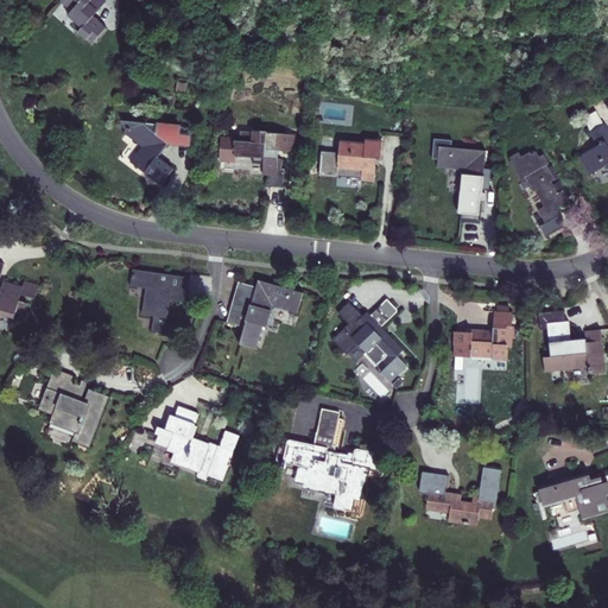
[(61,0),(58,4),(68,13),(63,17),(78,30),(75,35),(88,46),(105,27),(92,17),(94,13),(83,5),(87,0),(61,0)]
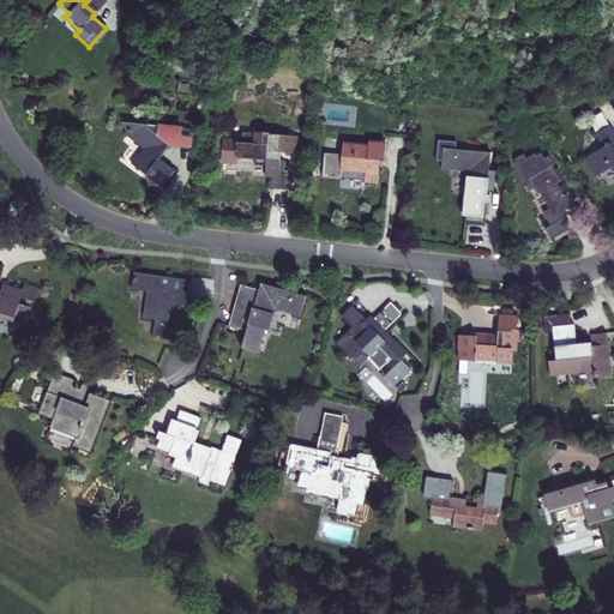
[(106,1),(103,0),(88,0),(84,5),(95,13),(106,1)]
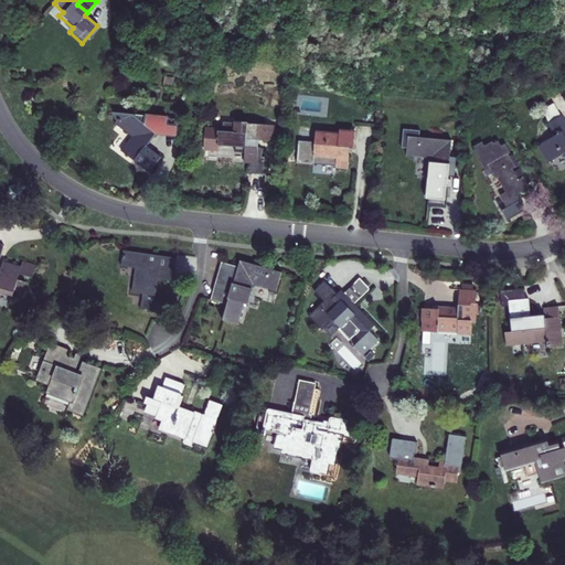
[(115,126),(120,130),(130,137),(120,152),(150,173),(161,158),(146,147),(156,134),(173,136),(176,117),(113,114),(115,119),(116,119),(116,124),(115,126)]
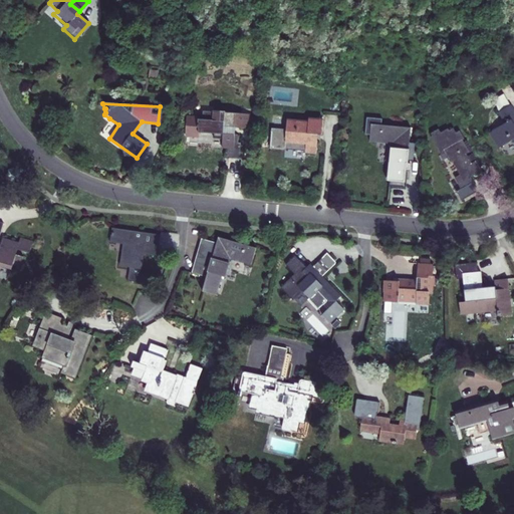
[(513,111),(510,105),(497,113),(504,124),(488,134),(497,149),(513,140),(513,111)]
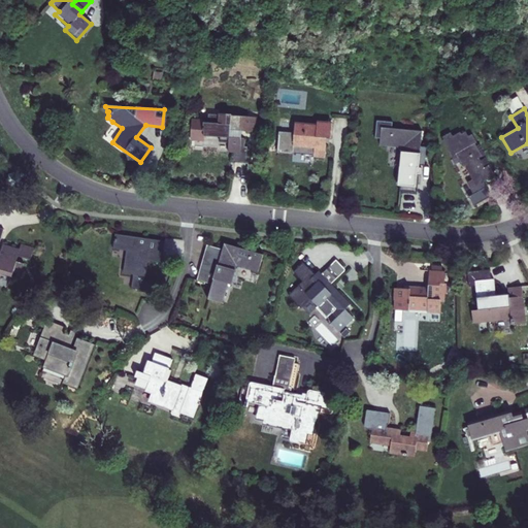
[(237,159),(239,136),(253,137),(255,118),(218,114),(217,124),(204,123),(204,126),(193,125),(191,145),(202,146),(203,141),(227,143),(226,158),(237,159)]
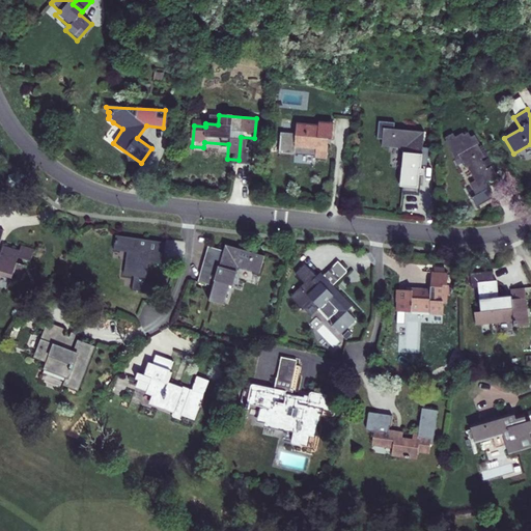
[(314,160),(323,160),(327,161),(328,139),(331,139),(333,122),(318,121),(317,124),(296,123),(296,134),(279,133),(278,154),(314,157),(314,160)]
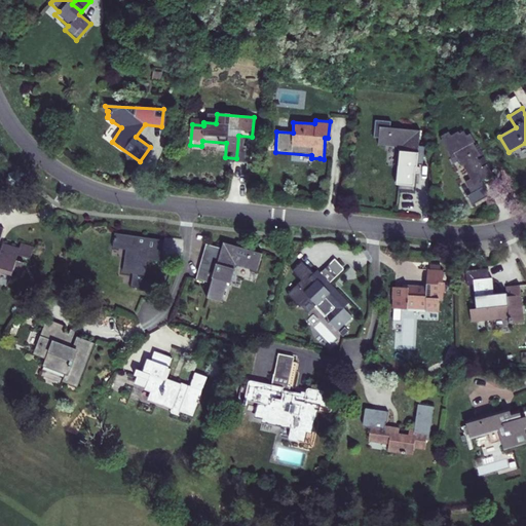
[(415,171),(418,133),(387,129),(388,123),(372,121),(371,139),(377,140),(377,146),(399,148),(396,179),(397,179),(396,194),(412,196),(414,177),(419,178),(420,171),(415,171)]
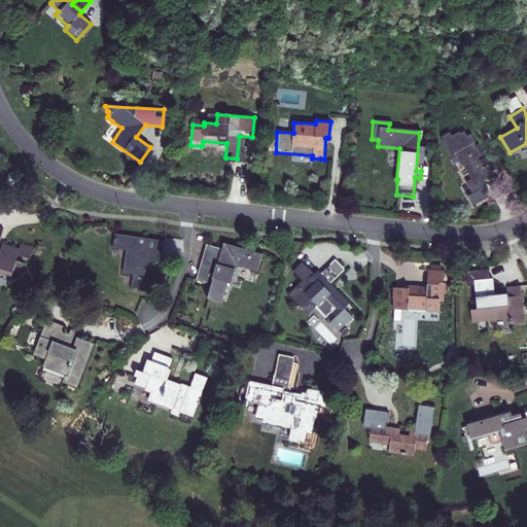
[(479,155),(472,144),(473,143),(469,135),(465,137),(462,132),(458,134),(457,132),(450,136),(448,132),(440,137),(441,139),(440,140),(450,160),(454,156),(458,164),(460,162),(471,180),(466,182),(472,194),(466,197),(471,206),(488,197),(483,188),(484,186),(482,181),(485,180),(486,181),(493,177),(486,165),(482,168),(476,157),(479,155)]
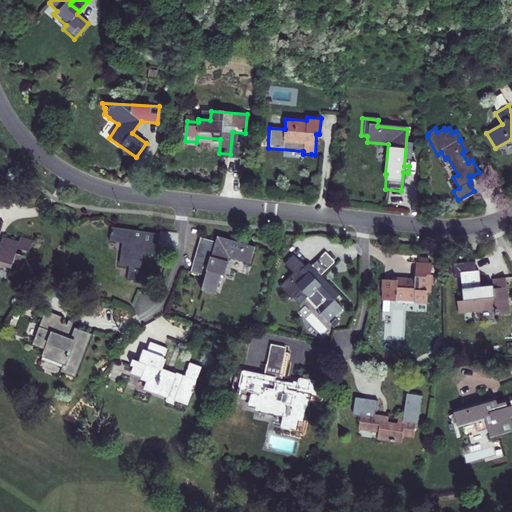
[(28,253),(31,241),(19,238),(17,242),(1,237),(0,239),(0,230),(3,220),(0,218),(0,262),(19,269),(22,257),(16,255),(17,249),(28,253)]
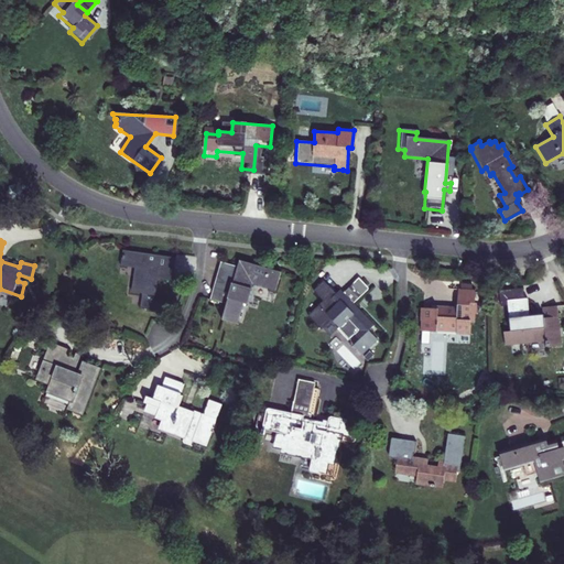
[(174,259),(122,251),(120,267),(134,270),(131,293),(142,293),(140,310),(154,312),(156,303),(153,302),(155,279),(171,282),(174,259)]
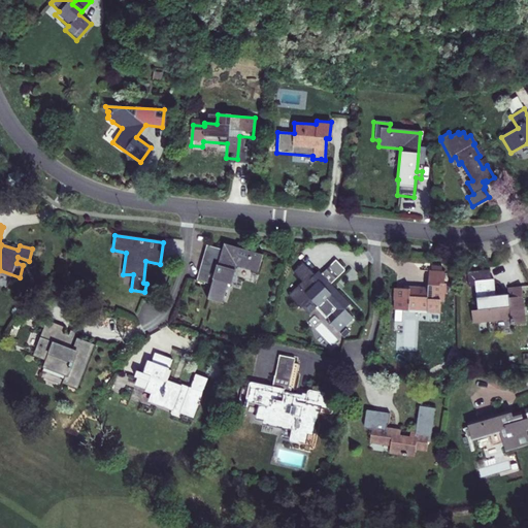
[(202,260),(196,282),(210,286),(206,300),(222,304),(227,285),(230,286),(235,267),(257,273),(262,257),(223,245),(222,251),(218,264),(202,260)]
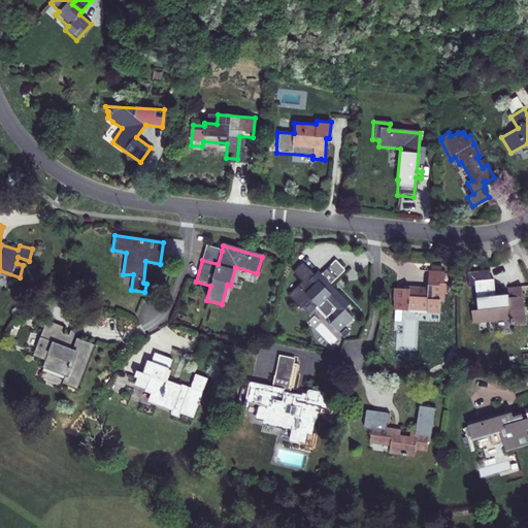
[(218,264),(222,251),(206,246),(202,260),(218,264)]
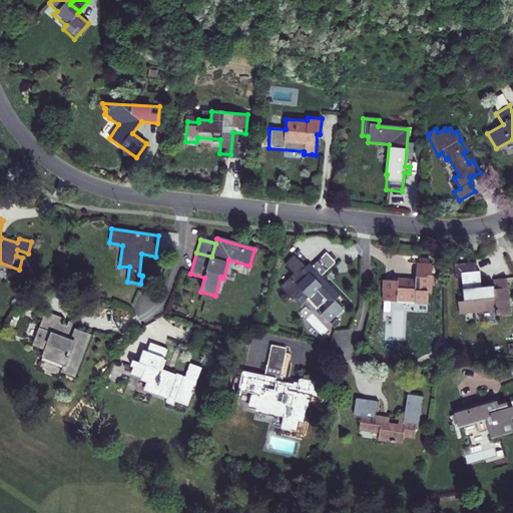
[(310,267),(307,265),(304,268),(292,257),(283,266),(293,275),(279,289),(291,300),(299,291),(308,300),(307,301),(317,310),(320,307),(324,310),(319,316),(329,324),(342,311),(340,307),(345,303),(320,277),(333,265),(323,254),(310,267)]
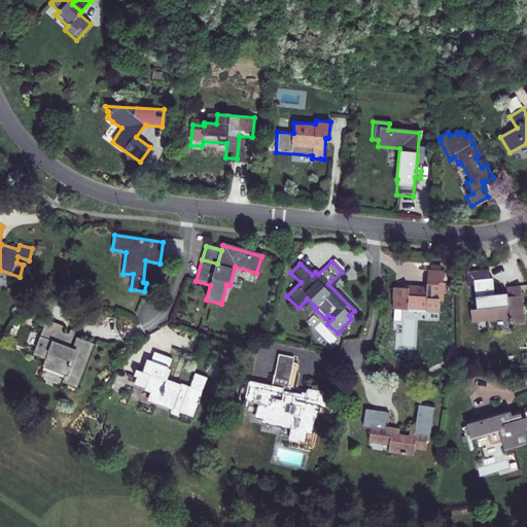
[(402,289),(391,288),(391,301),(394,301),(394,311),(408,311),(408,308),(427,308),(427,311),(440,311),(441,300),(443,300),(443,290),(445,290),(445,279),(442,279),(442,269),(425,268),(425,284),(402,285),(402,289)]
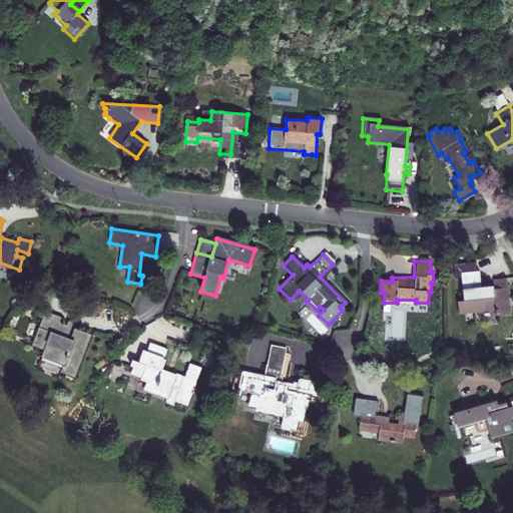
[(455,279),(460,278),(463,301),(456,301),(458,316),(495,311),(496,315),(508,313),(505,279),(492,280),(493,290),(481,292),(479,276),(476,277),(475,267),(453,269),(455,279)]
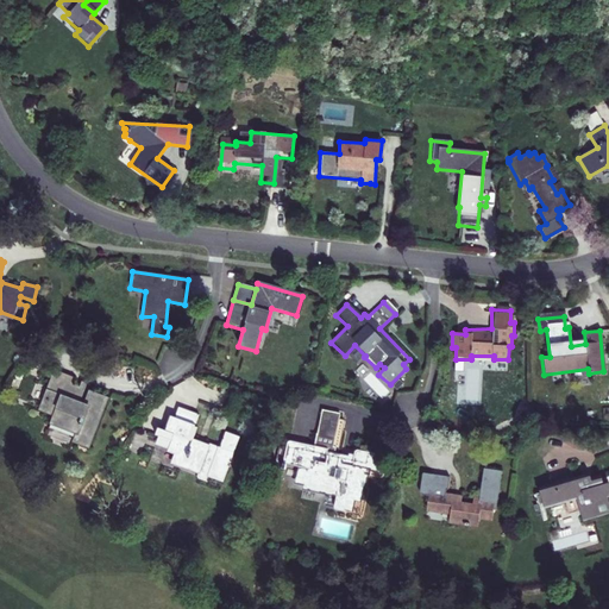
[(73,378),(52,371),(38,410),(52,415),(49,426),(74,435),(71,444),(89,449),(108,399),(88,391),(83,405),(79,402),(85,384),(80,382),(77,387),(71,385),(73,378)]
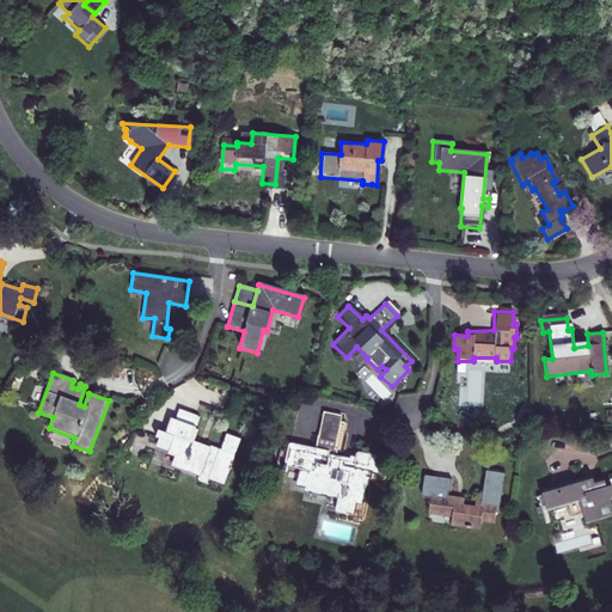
[(405,386),(401,383),(395,389),(398,392),(405,386)]
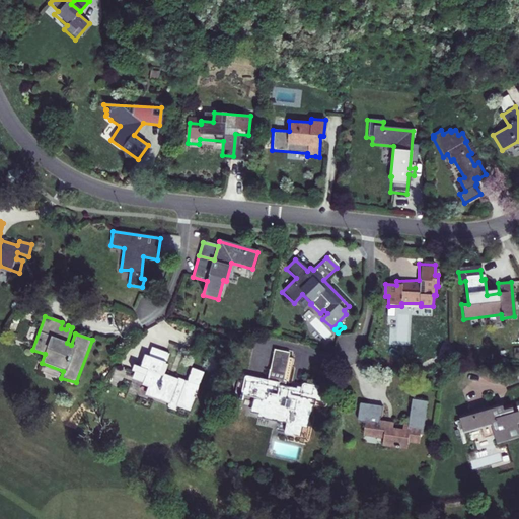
[(278,352),(274,351),(267,382),(244,378),(240,395),(252,398),(249,414),(257,416),(257,418),(285,424),(284,435),(299,438),(300,428),(306,430),(303,441),(300,440),(300,443),(307,444),(313,418),(309,416),(311,404),(314,404),(315,401),(321,402),(323,389),(302,384),(301,388),(296,387),(294,389),(289,389),(292,371),(290,370),(292,360),(289,359),(290,353),(279,349),(278,352)]
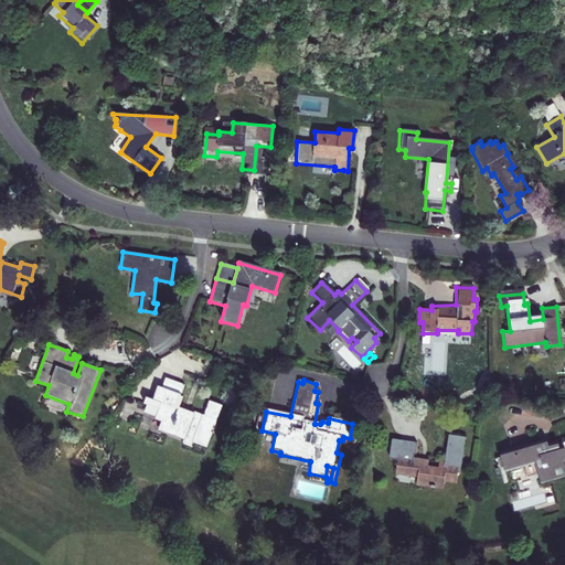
[(155,418),(155,419),(161,422),(158,432),(182,440),(184,445),(189,448),(192,444),(205,447),(220,406),(206,401),(202,416),(178,407),(181,396),(179,396),(182,386),(162,381),(160,390),(156,388),(151,403),(145,401),(142,407),(147,408),(145,415),(155,418)]
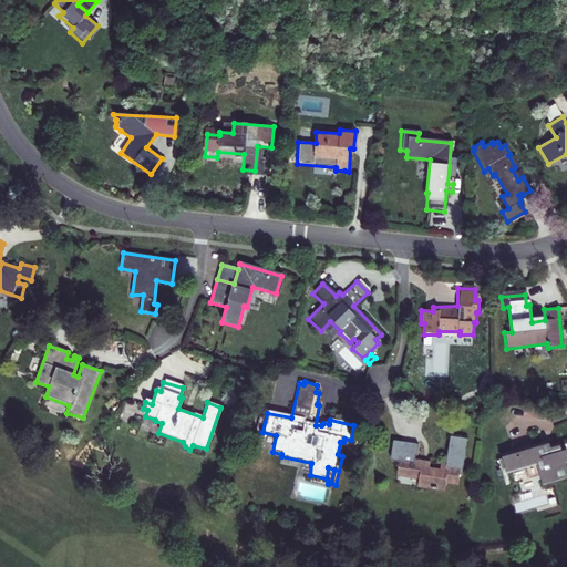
[(416,445),(392,442),(389,462),(397,462),(395,476),(418,480),(415,488),(442,492),(443,484),(454,486),(456,473),(459,473),(464,440),(447,437),(444,464),(414,459),(416,445)]
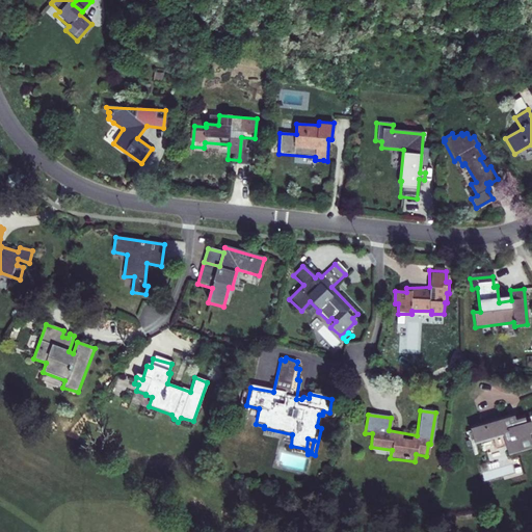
[(513,417),(470,429),(475,445),(501,439),(506,455),(531,448),(531,442),(530,434),(531,433),(531,425),(531,422),(527,423),(525,417),(514,420),(513,417)]
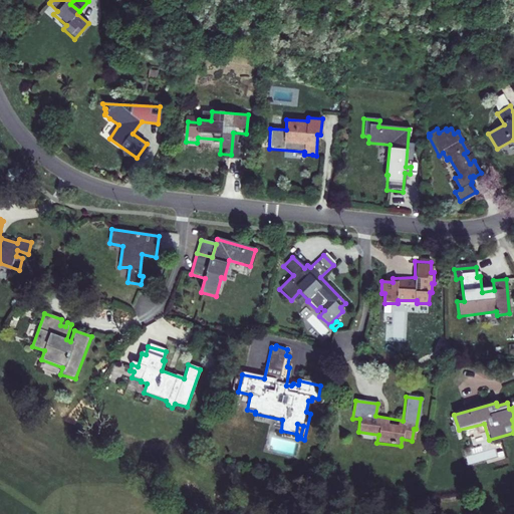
All buildings are outlined.
